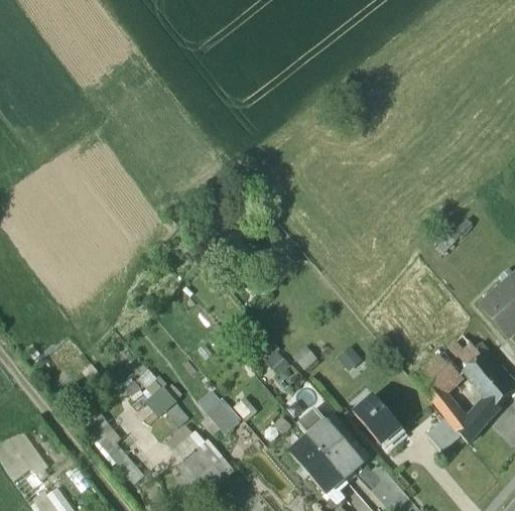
[(439,243),(446,250),(473,223),(467,217),(451,235),(449,233),(439,243)]
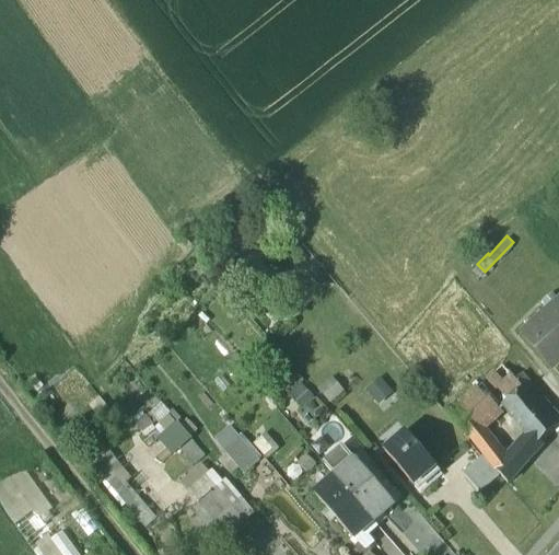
[(558,299),(523,331),(552,365),(558,358),(558,299)]
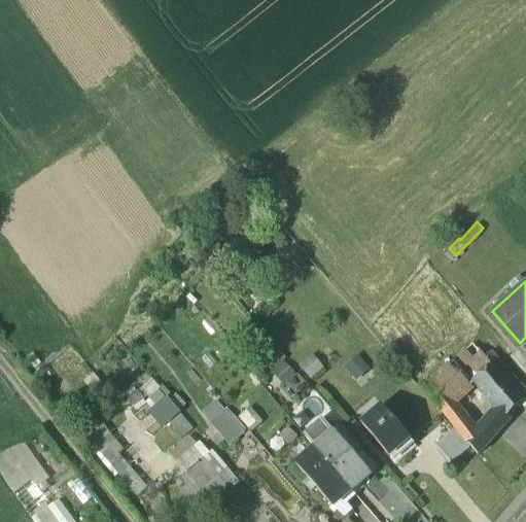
[(477,429),(453,401),(477,378),(476,376),(499,358),(492,350),(485,355),(474,341),(423,386),(467,440),(477,429)]
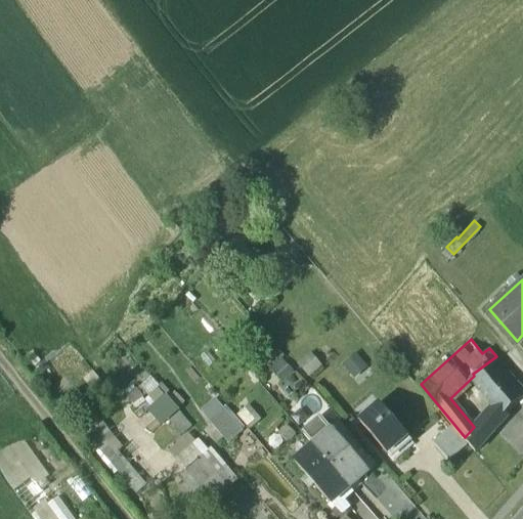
[(522,386),(496,356),(473,374),(474,376),(495,401),(506,412),(507,411),(522,395),(522,386)]
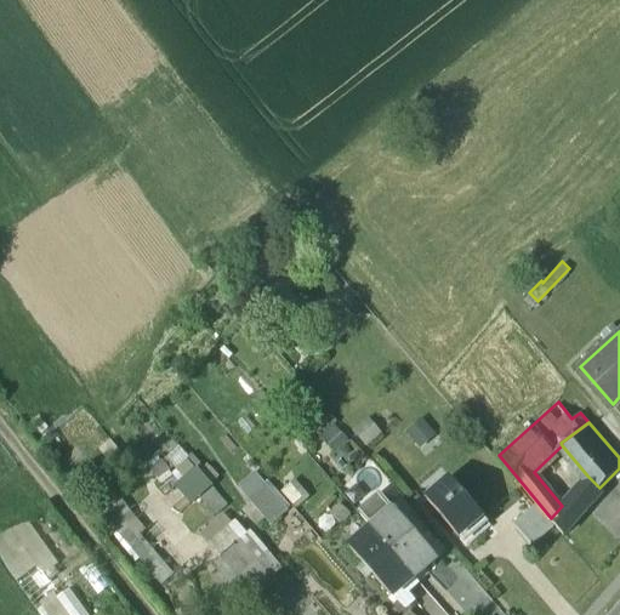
[(191,504),(205,493),(219,510),(231,501),(185,439),(158,459),(191,504)]
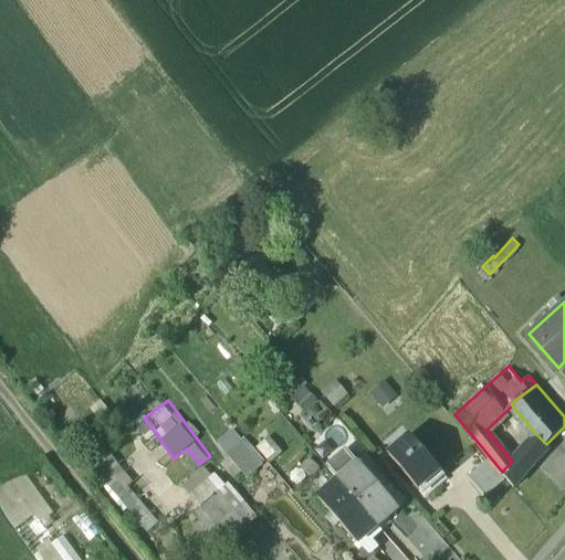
[(441,468),(411,433),(389,452),(419,487),(441,468)]
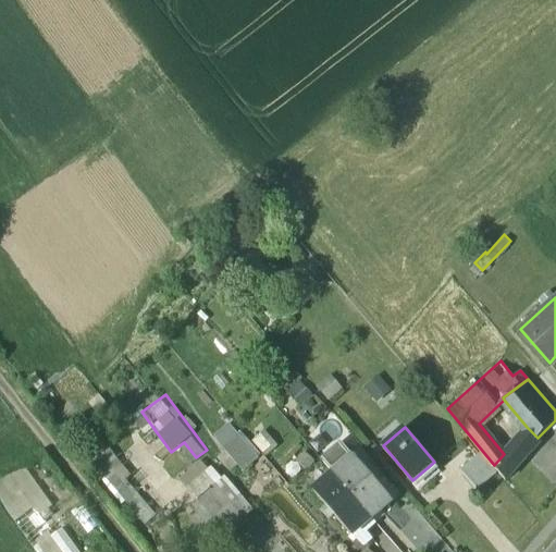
[(504,454),(494,465),(507,478),(541,440),(539,437),(538,438),(527,427),(504,454)]
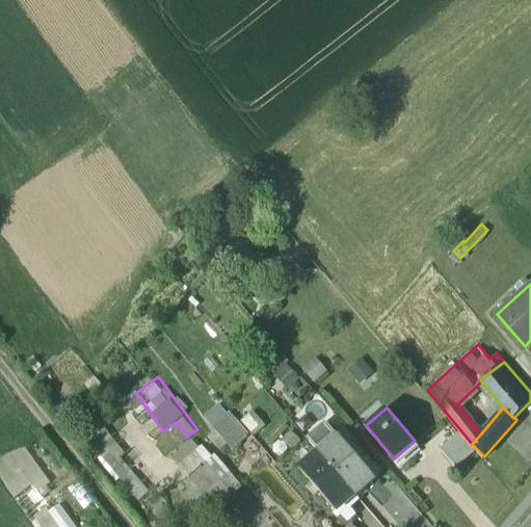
[(230,415),(215,427),(233,447),(246,435),(230,415)]
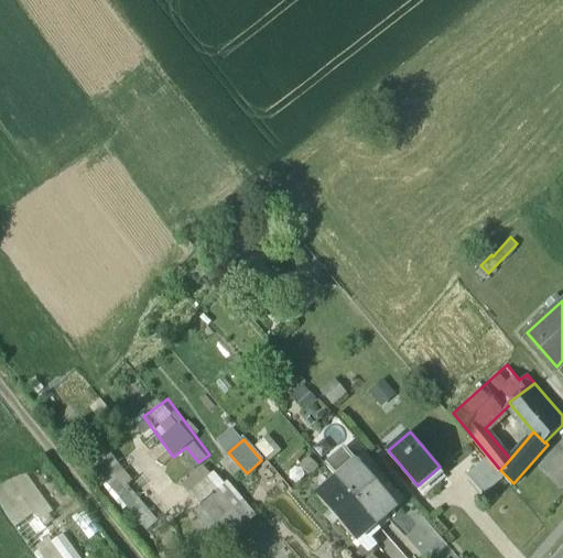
[(97,458),(143,529),(159,518),(112,447),(97,458)]
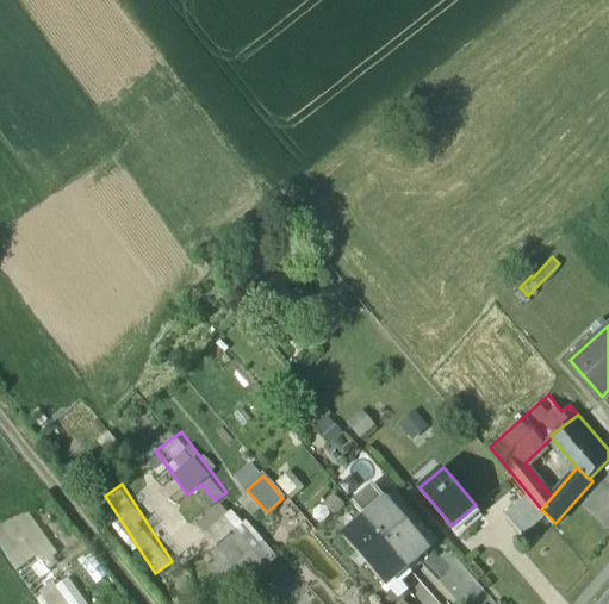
[(378,486),(355,505),(367,518),(389,499),(378,486)]
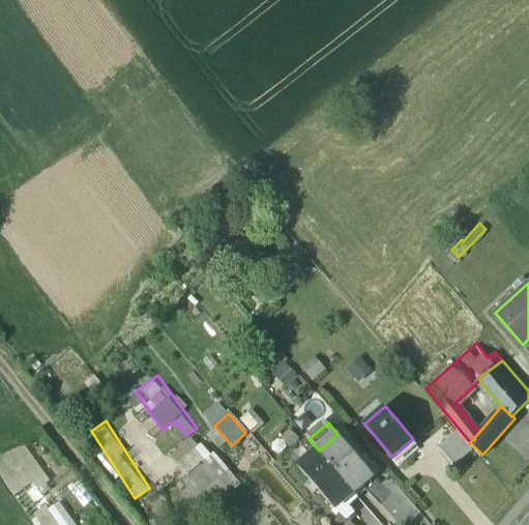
[(474,447),(458,429),(439,444),(456,464),(474,447)]
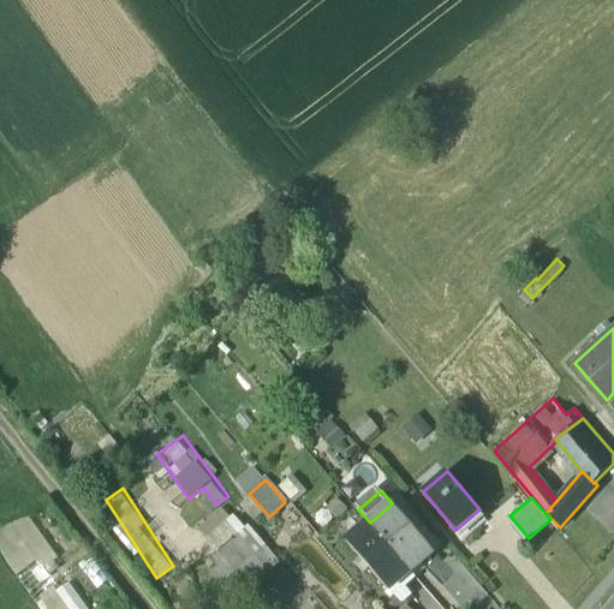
[(433,550),(392,503),(370,523),(411,569),(433,550)]
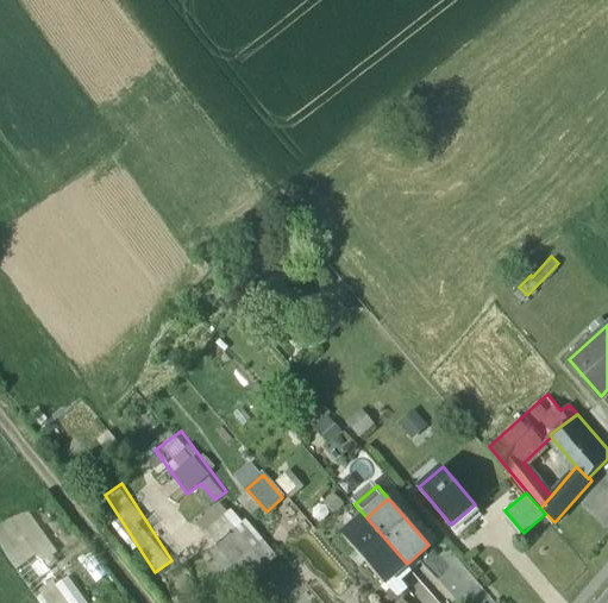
[(254,545),(227,515),(206,532),(232,563),(254,545)]
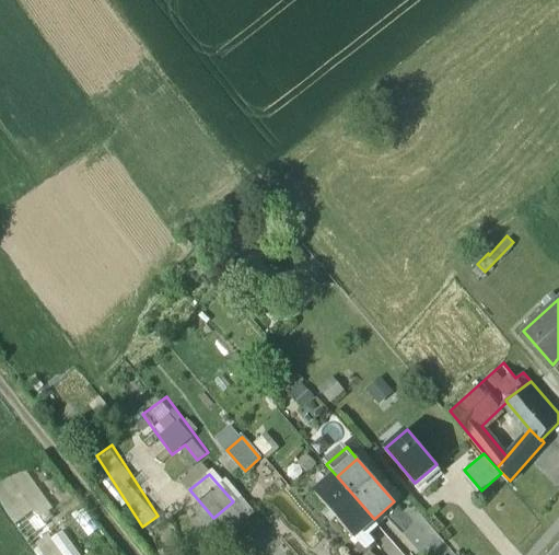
[(374,519),(337,476),(317,493),(354,536),(374,519)]
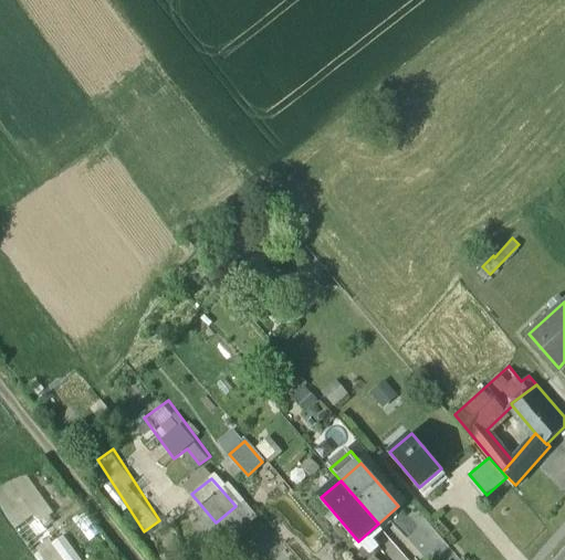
[(40,545),(50,559),(85,559),(86,559),(65,528),(40,545)]
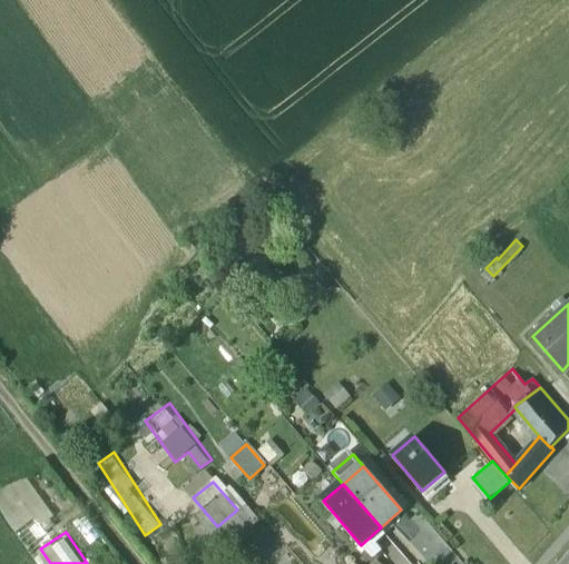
[(453,561),(455,563),(469,563),(461,554),(453,561)]
